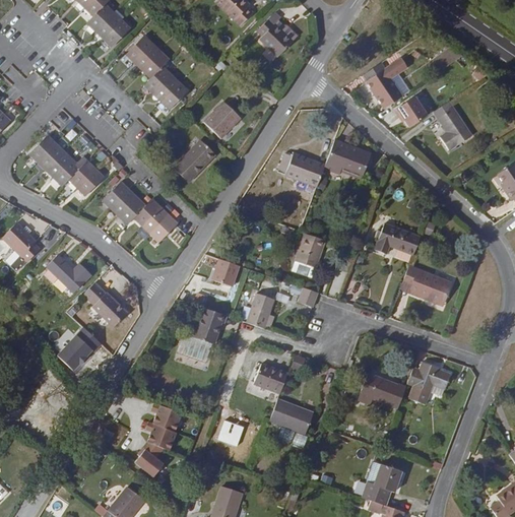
[(86,22),(111,47),(129,28),(104,4),(107,0),(75,0),(91,15),(86,22)]
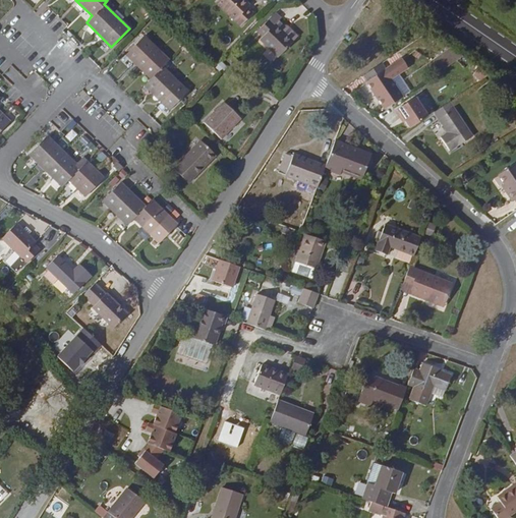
[(216,0),(216,1),(241,24),(253,12),(247,7),(239,0),(216,0)]
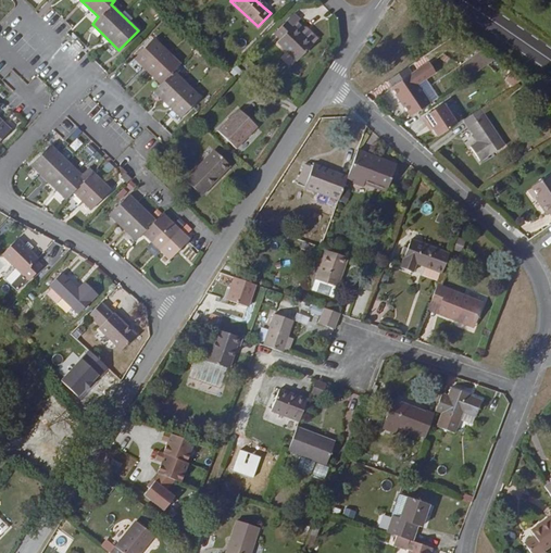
[(280,42),(298,59),(311,45),(300,35),(302,33),(288,19),(275,33),(283,39),(280,42)]
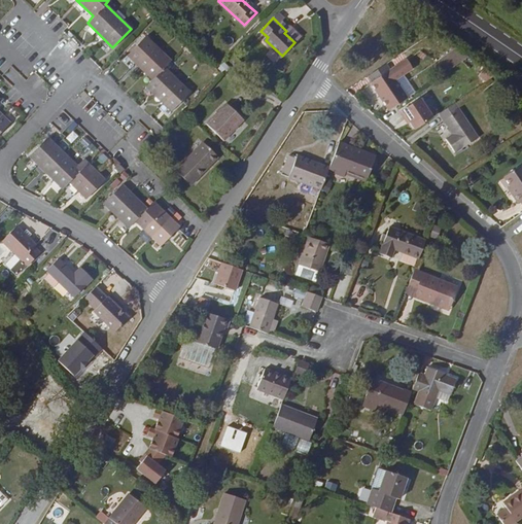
[(294,42),(297,40),(286,31),(284,33),(294,42)]
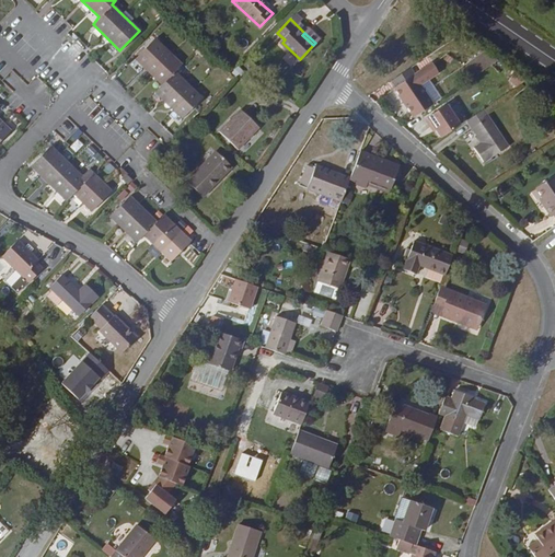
[(154,91),(182,117),(201,97),(174,70),(181,64),(154,37),(135,58),(162,84),(154,91)]
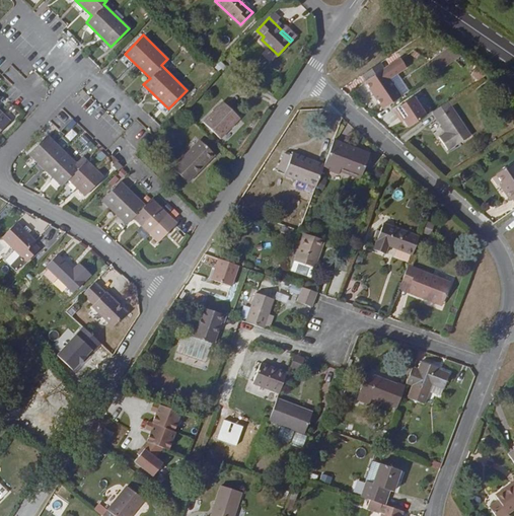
[(454,53),(437,58),(441,69),(451,66),(449,61),(456,58),(454,53)]
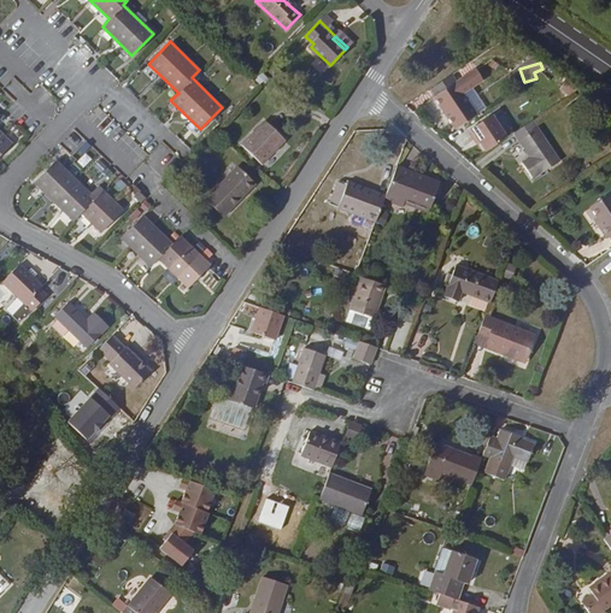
[(457,83),(451,76),(432,89),(438,96),(435,99),(456,129),(475,115),(454,86),(457,83)]
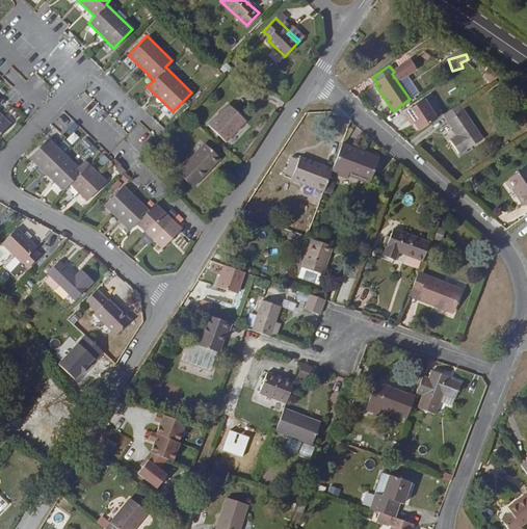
[(413,122),(419,131),(437,118),(424,100),(403,113),(409,121),(411,120),(413,122)]
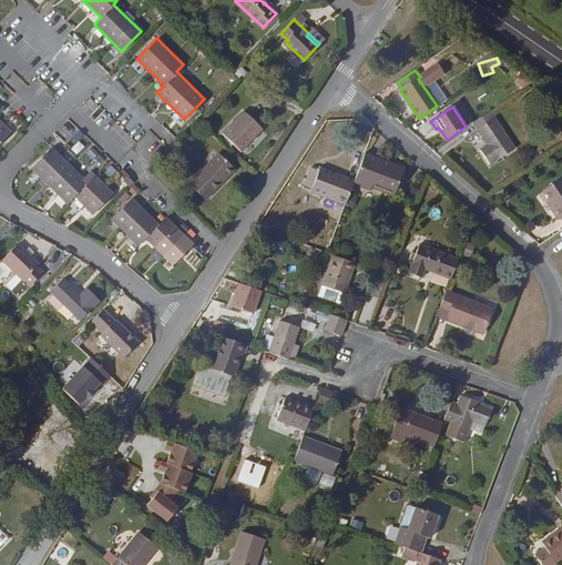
[(263,127),(245,110),(223,133),(241,149),(263,127)]
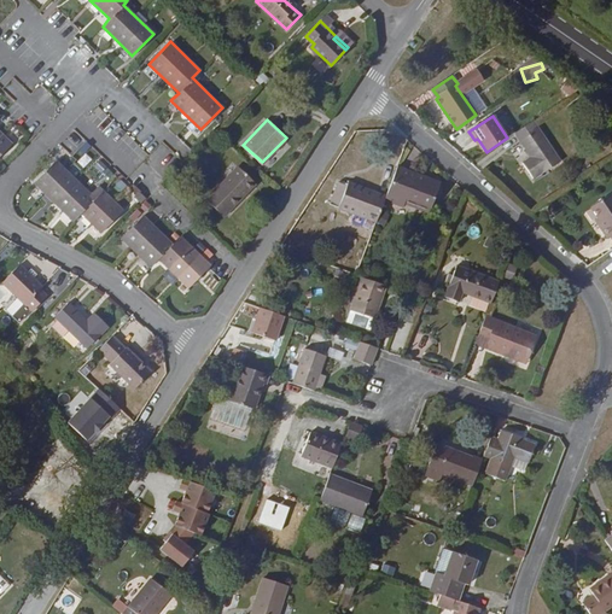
[(559,165),(531,122),(513,134),(530,159),(522,164),(532,181),(541,175),(542,176),(559,165)]
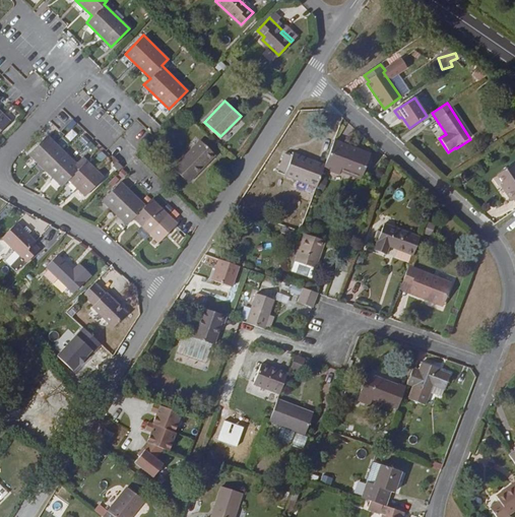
[(0,130),(9,122),(0,112),(0,130)]
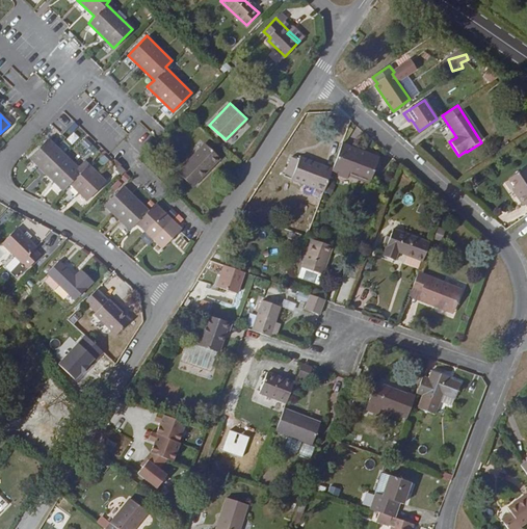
[(70,184),(86,200),(105,181),(88,164),(82,170),(48,138),(28,158),(62,190),(70,184)]
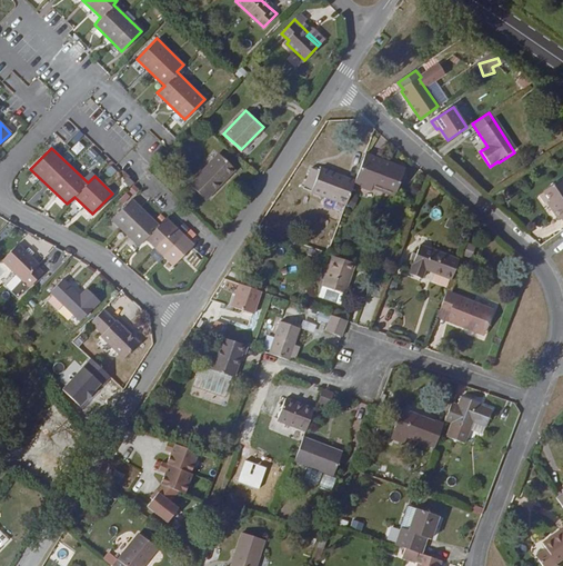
[(220,152),(192,181),(208,197),(235,168),(220,152)]
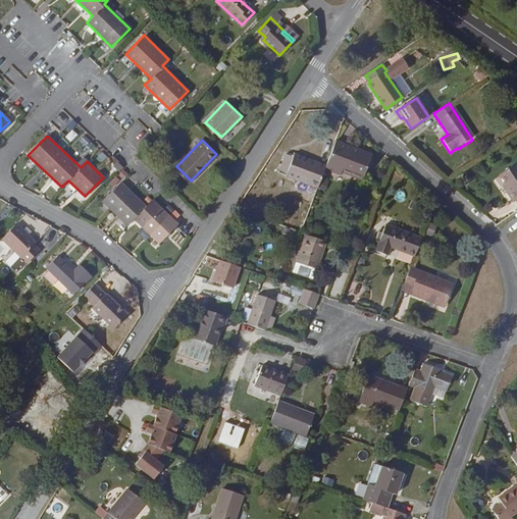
[(335,140),(326,166),(325,169),(341,175),(344,167),(363,175),(371,154),(362,150),(360,153),(350,149),(351,146),(335,140)]
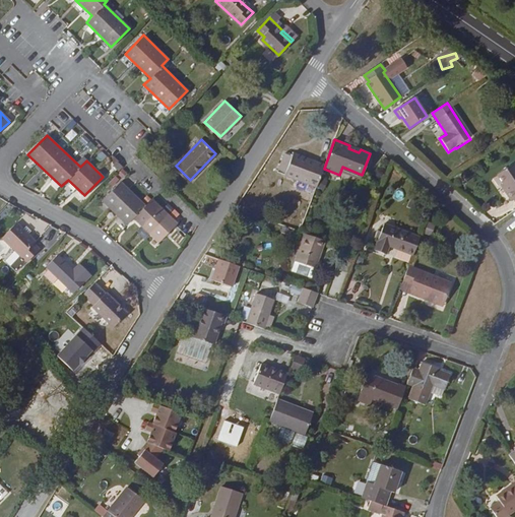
[(317,187),(324,169),(325,166),(293,154),(293,156),(284,153),(277,172),(317,187)]
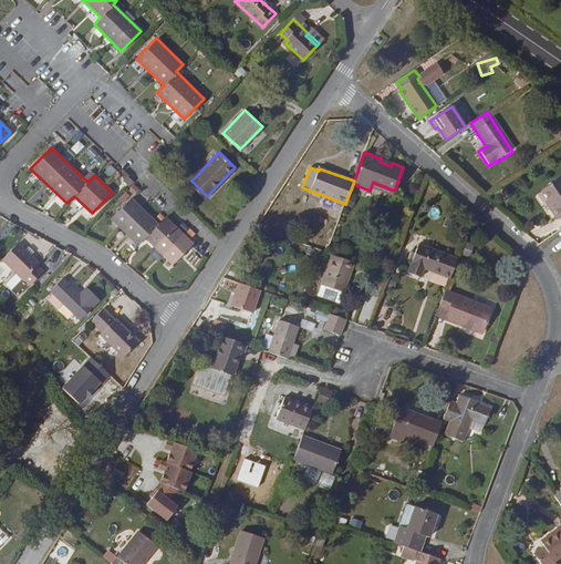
[(560,182),(558,178),(541,190),(546,197),(542,200),(556,219),(559,217),(560,219),(560,182)]
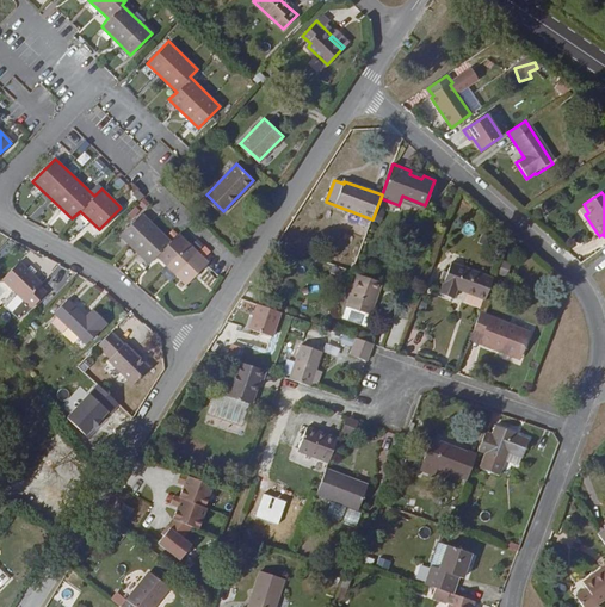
[(156,256),(186,285),(207,264),(181,239),(178,235),(170,242),(140,214),(119,236),(149,264),(156,256)]
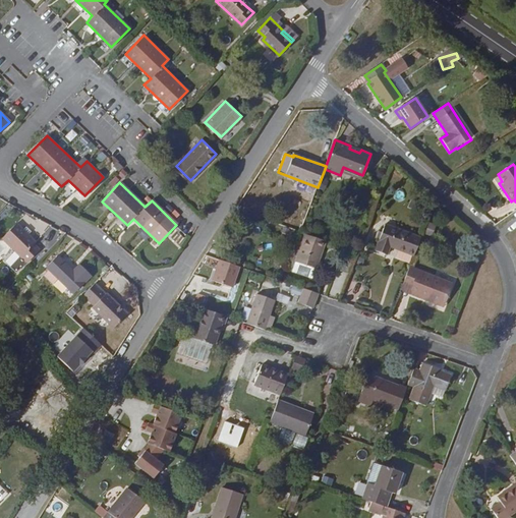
[(14,224),(0,239),(25,263),(38,249),(32,244),(34,242),(14,224)]
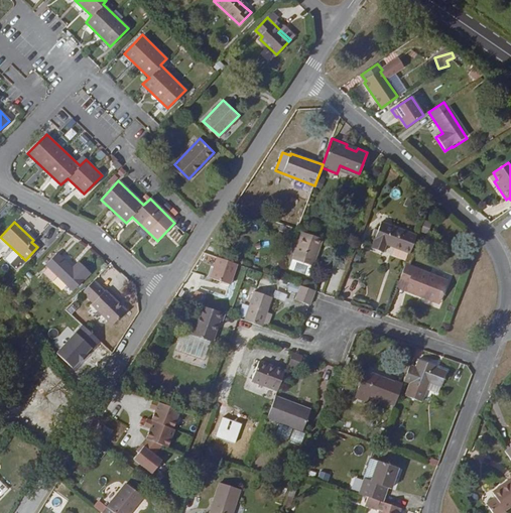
[(386,244),(409,253),(416,235),(380,222),(371,248),(383,252),(384,248),(386,244)]
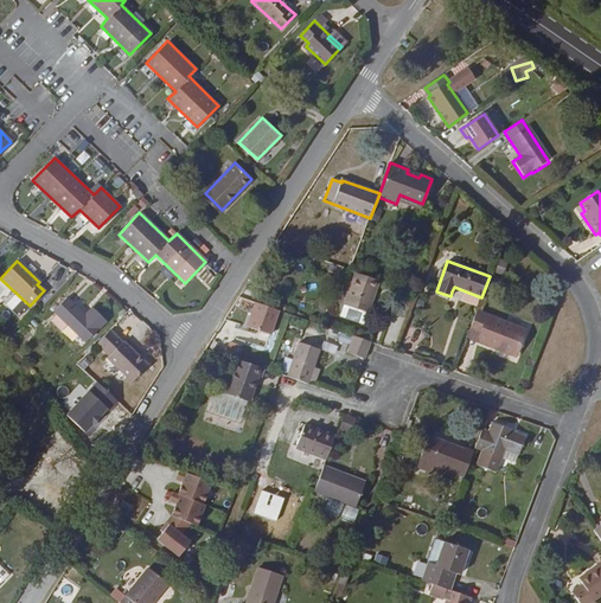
[(376,290),(379,280),(356,273),(345,305),(369,313),(372,300),(370,299),(373,289),(376,290)]
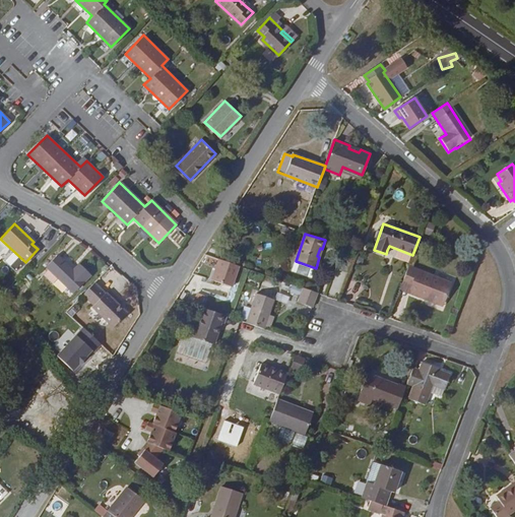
[(387,250),(411,259),(412,255),(389,246),(387,250)]
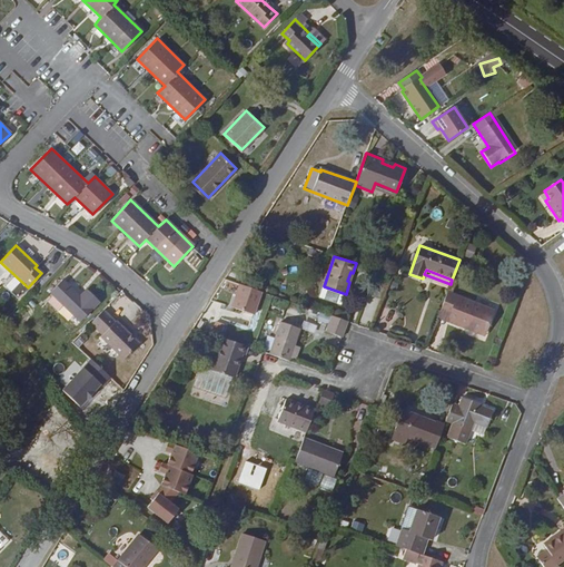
[(369,294),(382,299),(388,282),(376,277),(369,294)]
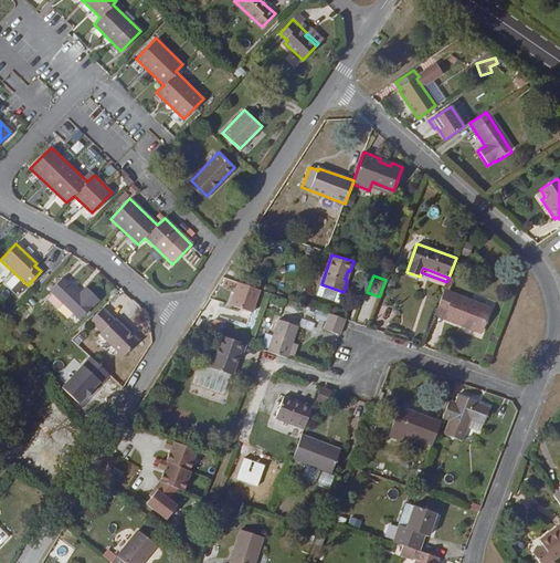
[(52,293),(62,302),(81,320),(98,300),(85,287),(78,293),(61,277),(49,290),(52,293)]
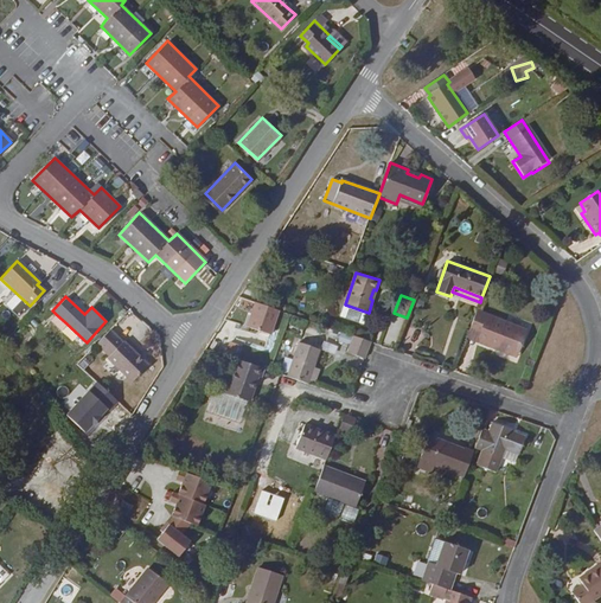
[(281,309),(257,302),(249,326),(273,334),(281,309)]
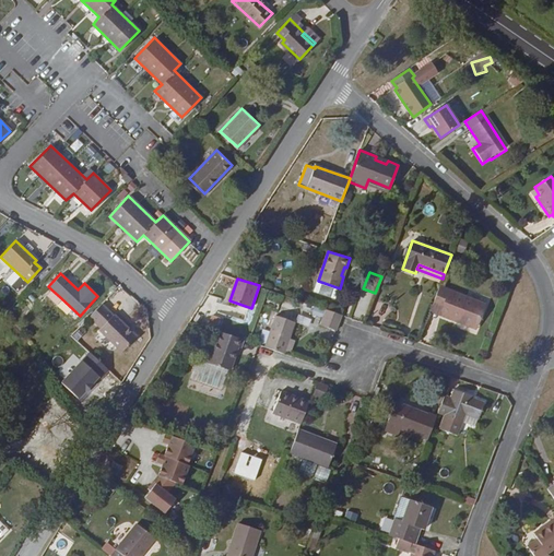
[(441,307),(440,315),(460,321),(461,318),(479,324),(486,303),(439,286),(433,305),(441,307)]
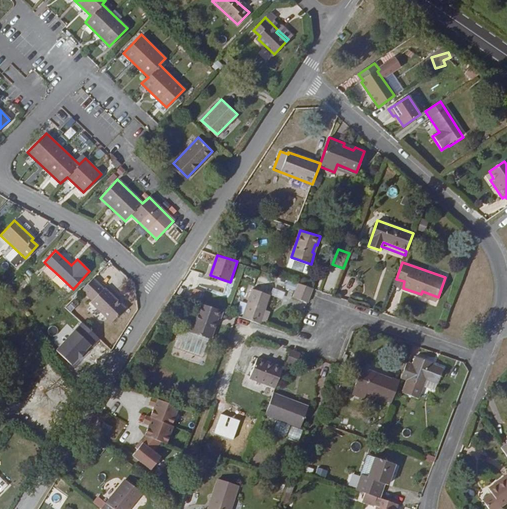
[(42,270),(51,279),(56,273),(47,265),(42,270)]
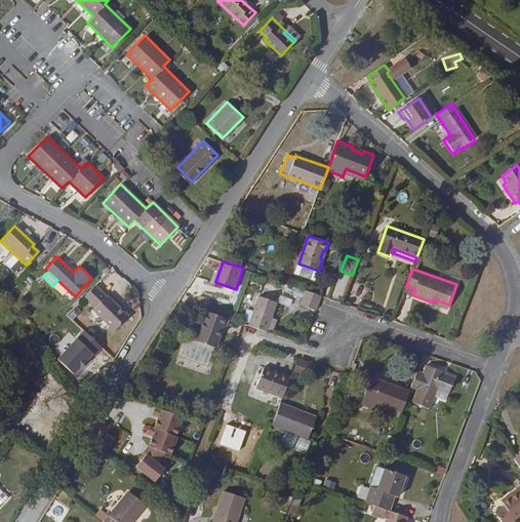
[(107,295),(95,285),(84,297),(94,308),(93,309),(115,329),(129,315),(108,294),(107,295)]
